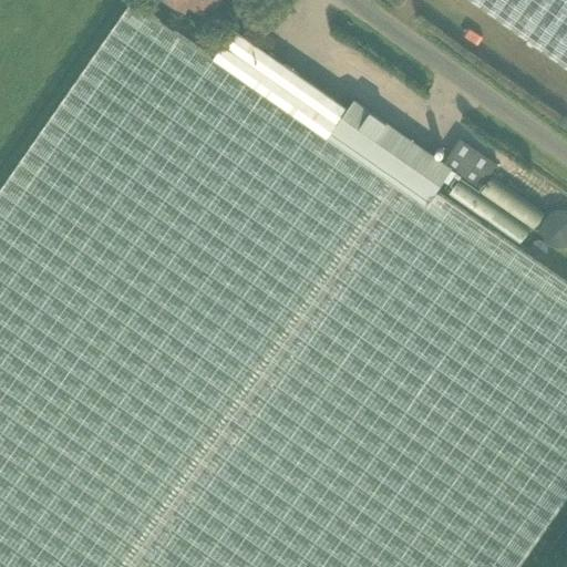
[(132,0),(0,188),(0,566),(516,566),(566,495),(566,281),(436,191),(452,169),(353,101),(348,107),(234,28),(214,57),(132,0)]
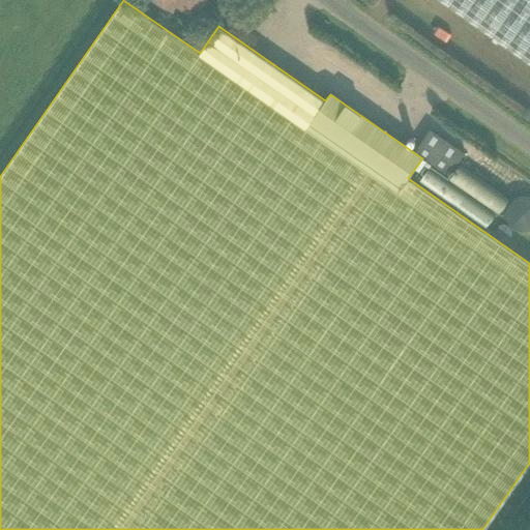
[(157,0),(172,9),(176,3),(193,16),(202,1),(204,2),(205,0),(157,0)]
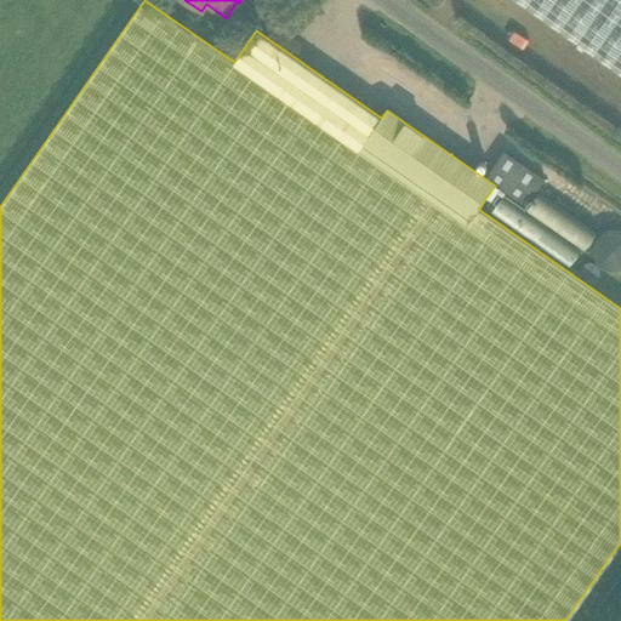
[(620,0),(528,0),(587,43),(620,66),(620,0)]
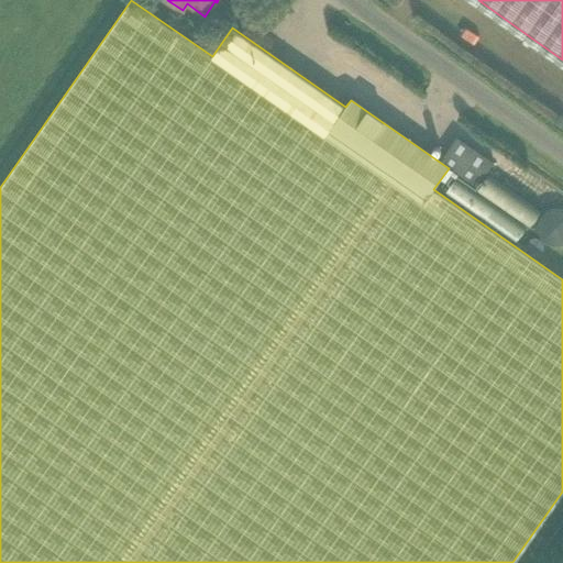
[(217,14),(209,25),(216,30),(223,20),(217,14)]
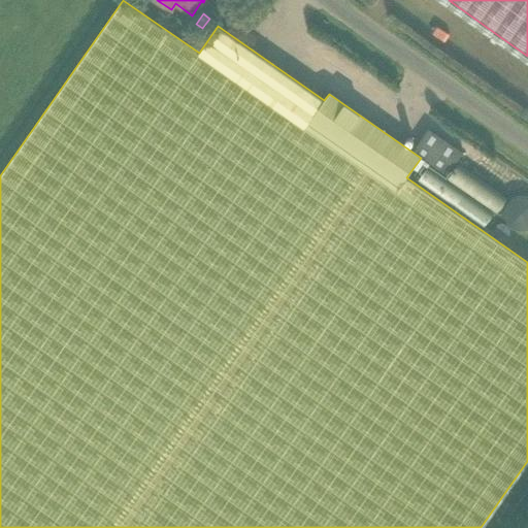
[(428,128),(411,152),(421,158),(415,166),(419,169),(425,161),(447,176),(460,156),(463,153),(428,128)]
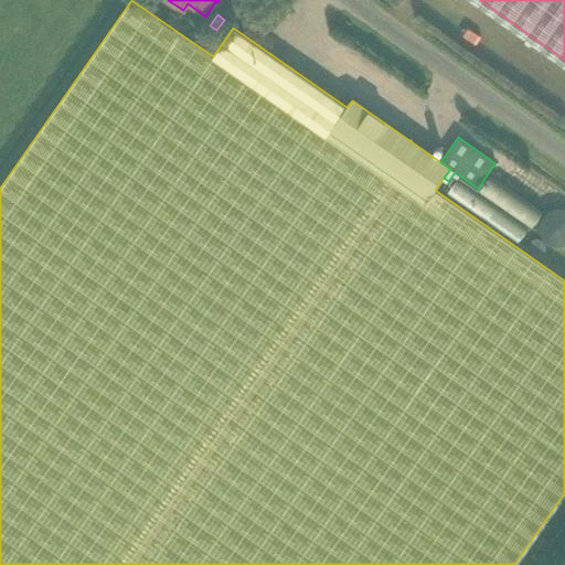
[(564,211),(563,210),(557,210),(551,211),(545,213),(542,216),(539,221),(537,227),(539,233),(541,238),(544,243),(548,245),(556,246),(562,245),(564,244),(564,211)]
